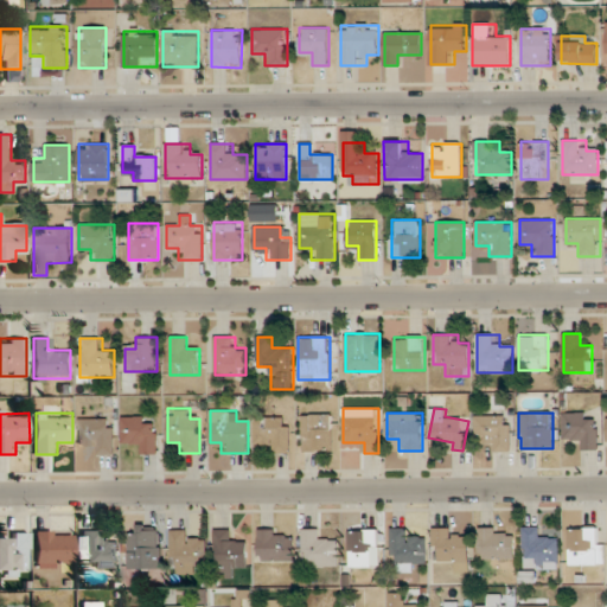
[(576,451),(599,451),(599,423),(587,423),(587,413),(563,413),(563,438),(576,438),(576,451)]
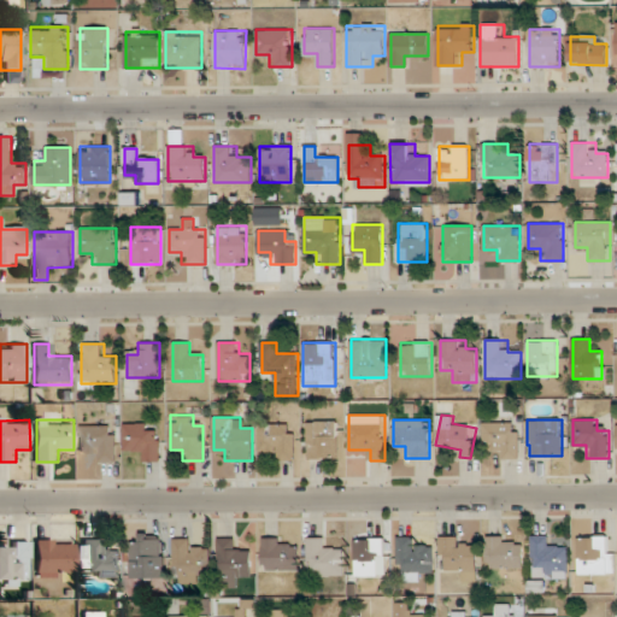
[(307,421),(307,458),(338,458),(338,421),(307,421)]
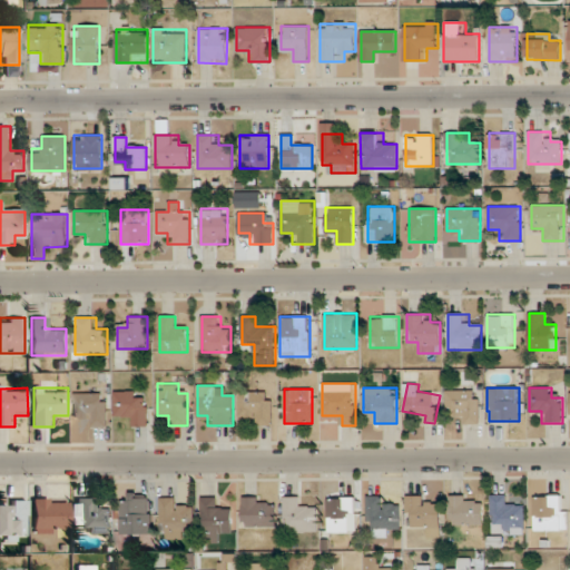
[(446,413),(458,413),(458,423),(480,423),(480,390),(446,390),(446,413)]
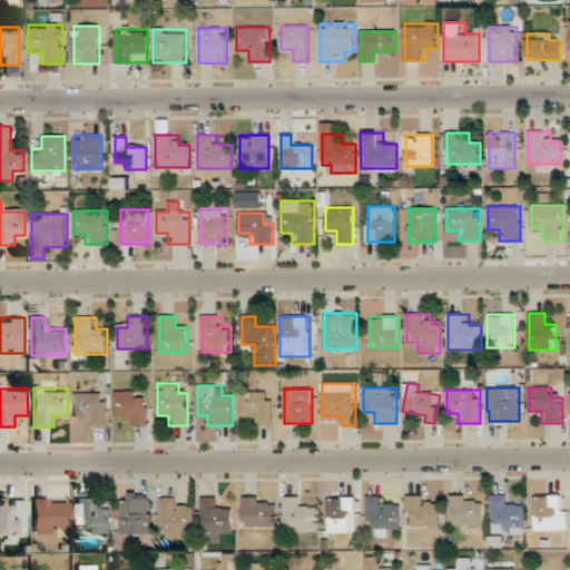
[(148,402),(137,402),(137,391),(115,391),(115,415),(126,415),(126,425),(148,425),(148,402)]
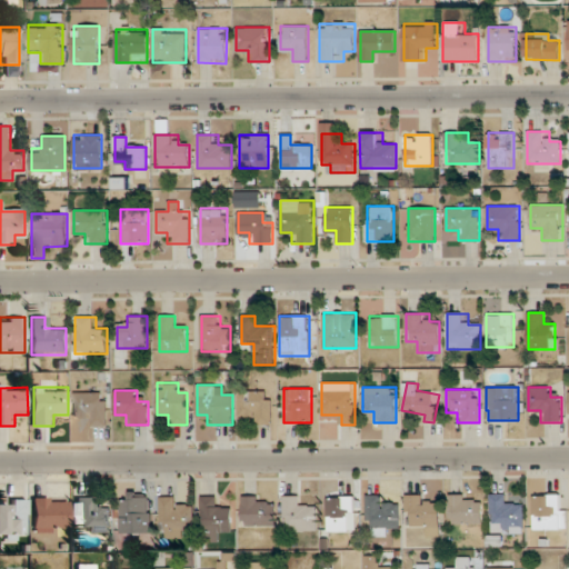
[(108,426),(108,392),(73,392),(73,415),(85,415),(85,426),(108,426)]
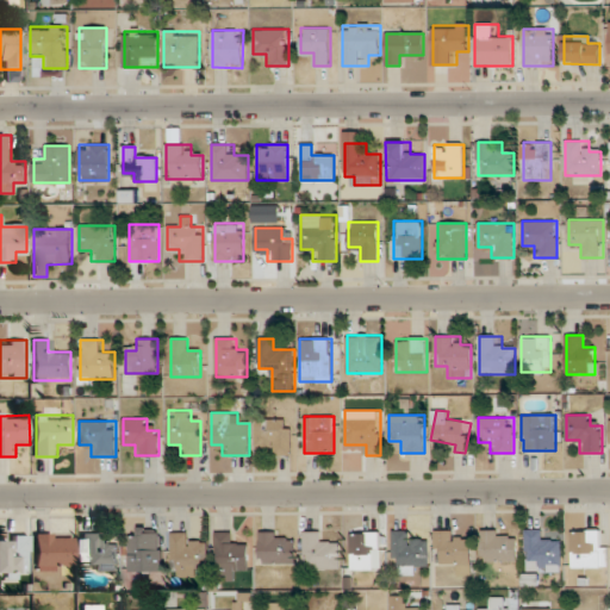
[(518,562),(518,540),(508,540),(508,529),(481,529),(481,562),(518,562)]
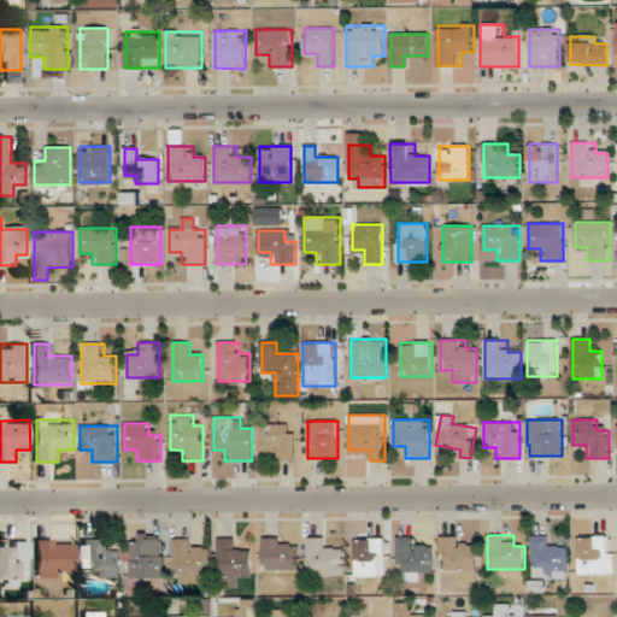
[(569,579),(569,546),(556,546),(556,535),(532,535),(532,579),(569,579)]
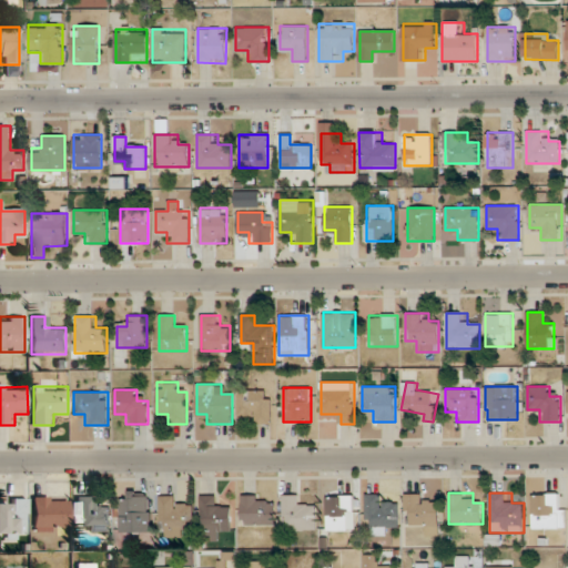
[(531,529),(564,529),(564,493),(531,493),(531,529)]
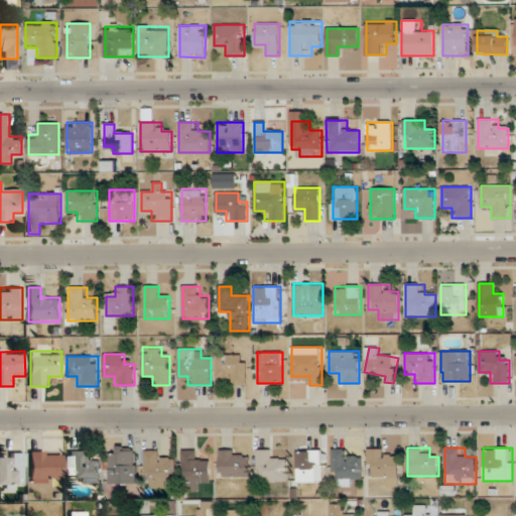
[(109,448),(109,484),(137,484),(137,448),(109,448)]
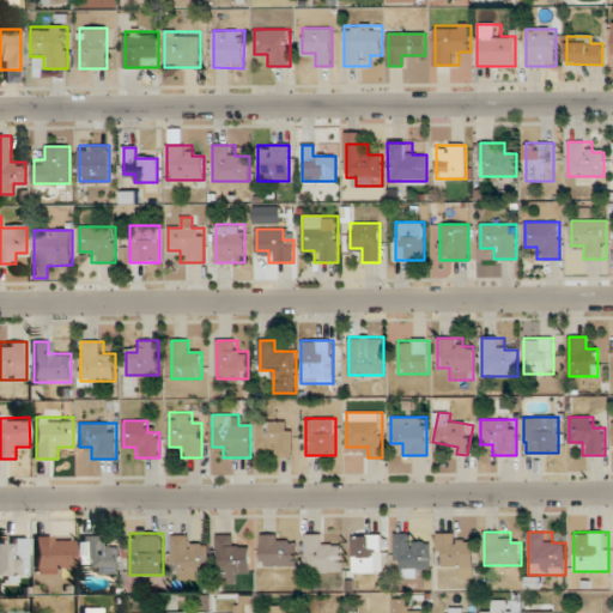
[(474,566),(474,545),(461,545),(461,533),(437,533),(437,566),(474,566)]
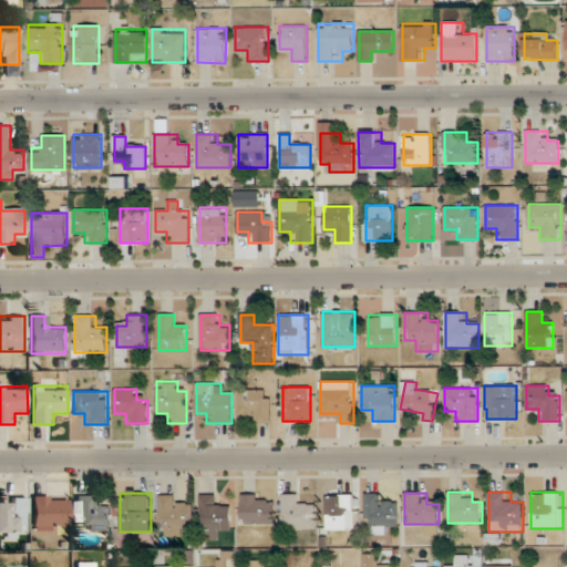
[(219,494),(202,494),(202,539),(219,539),(219,528),(230,528),(230,506),(219,506),(219,494)]
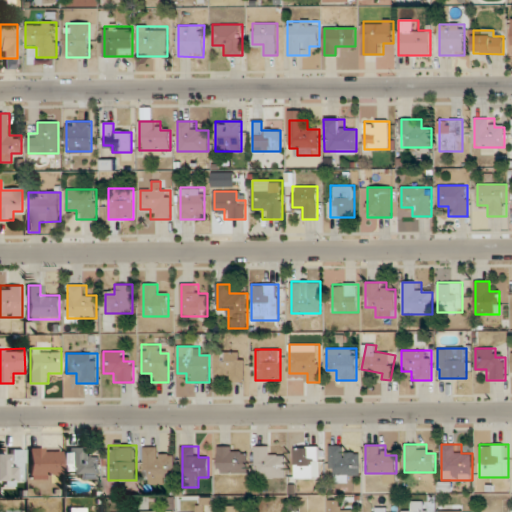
[(218,473),(248,473),(248,455),(238,455),(238,446),(218,446),(218,473)]
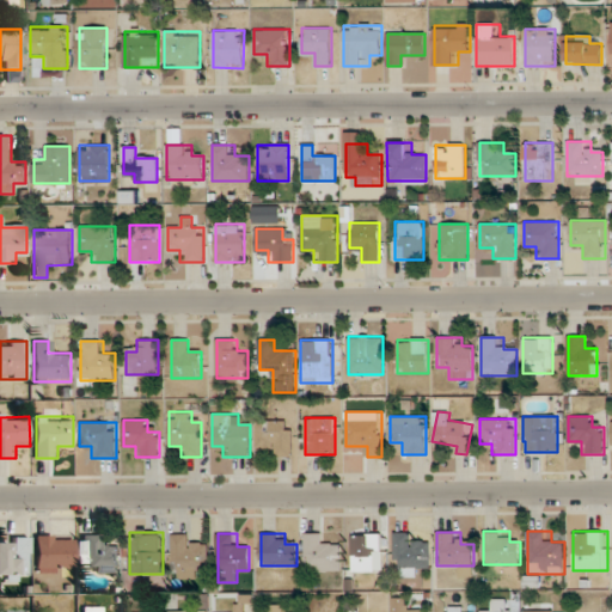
[(305,570),(341,570),(341,545),(328,545),(328,533),(305,533),(305,570)]
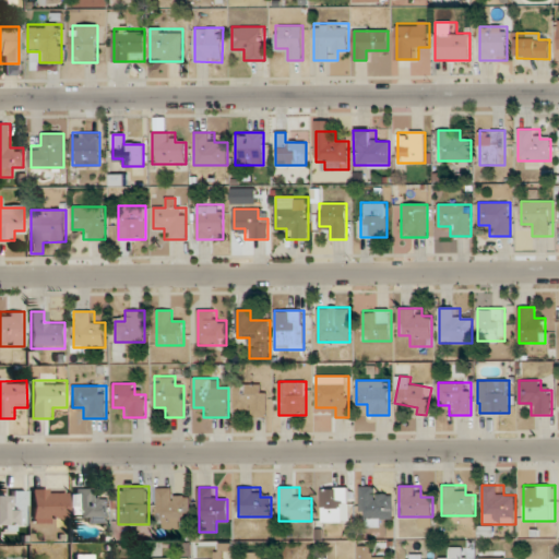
[(348,487),(321,487),(321,522),(348,522),(348,487)]
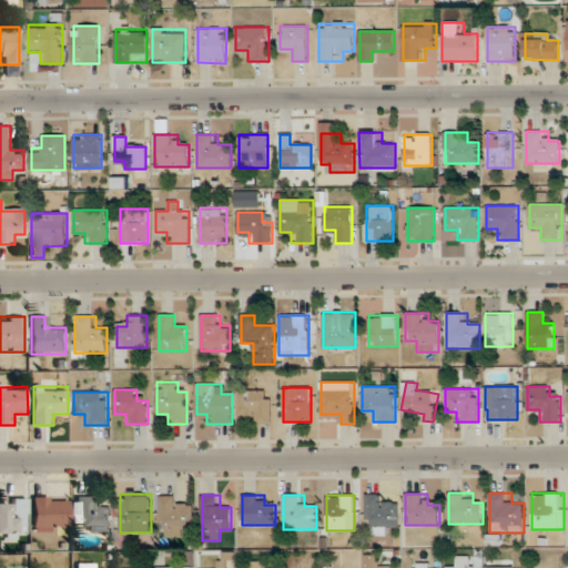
[(387,495),(366,495),(366,525),(377,525),(377,535),(387,535),(387,525),(399,525),(399,504),(387,504),(387,495)]
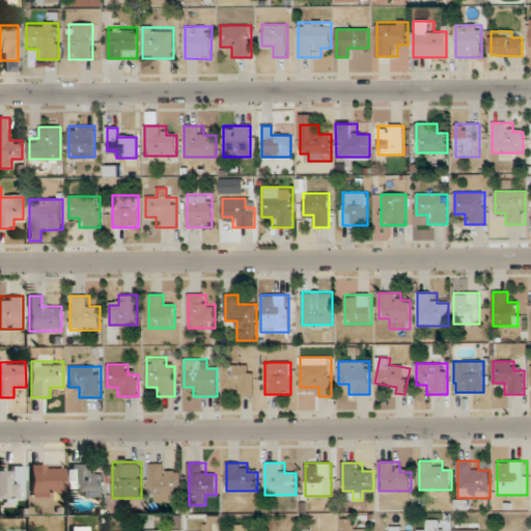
[(103,496),(103,474),(90,474),(90,464),(70,465),(71,497),(103,496)]
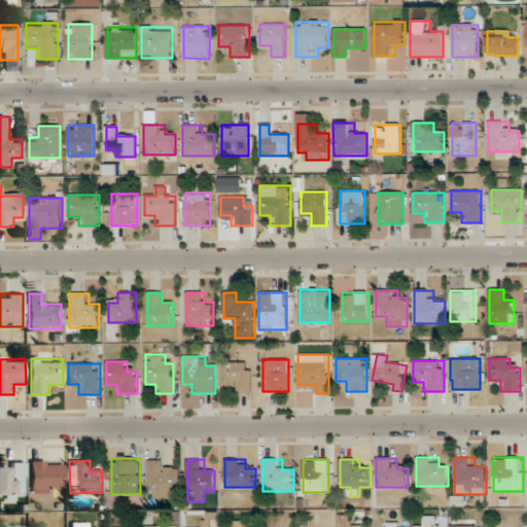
[(148,498),(179,498),(179,469),(167,469),(167,460),(148,460),(148,498)]
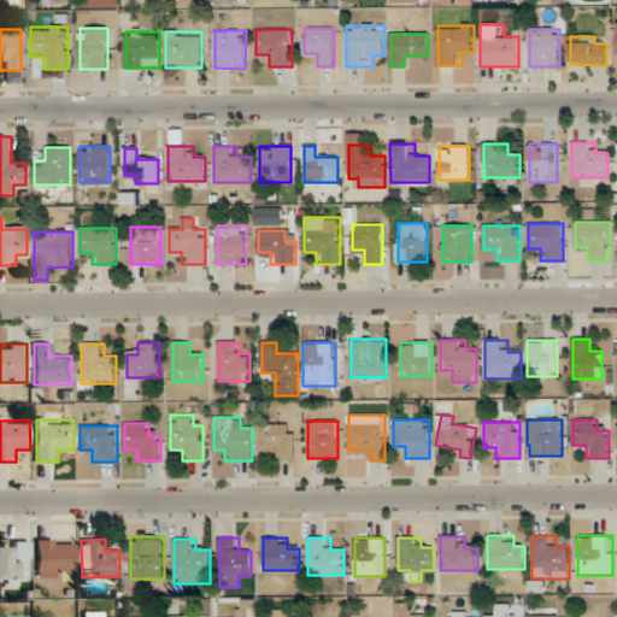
[(76,540),(36,540),(36,575),(76,575),(76,540)]
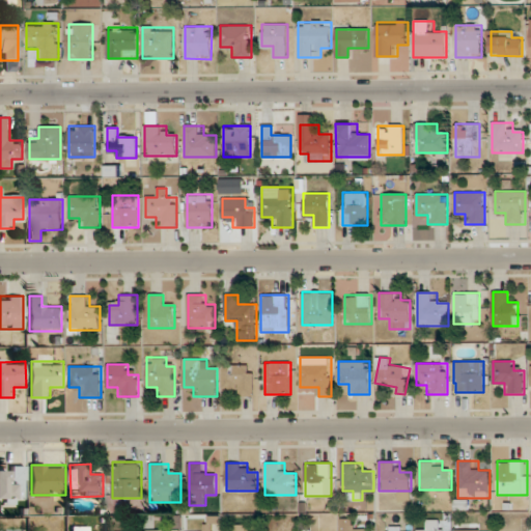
[(0,466),(0,499),(4,500),(4,502),(26,502),(26,467),(0,466)]
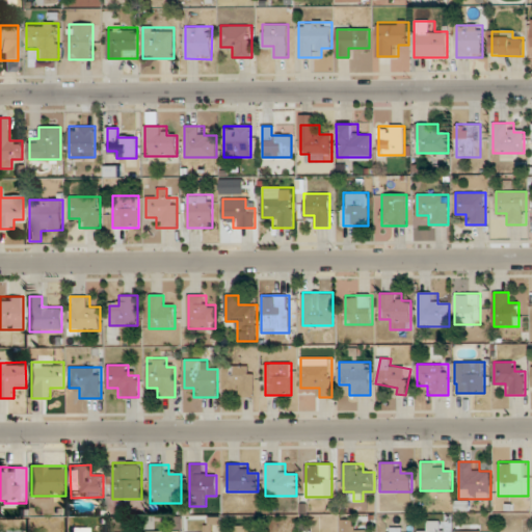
[(367,531),(368,529),(354,529),(354,520),(341,520),(341,531),(367,531)]
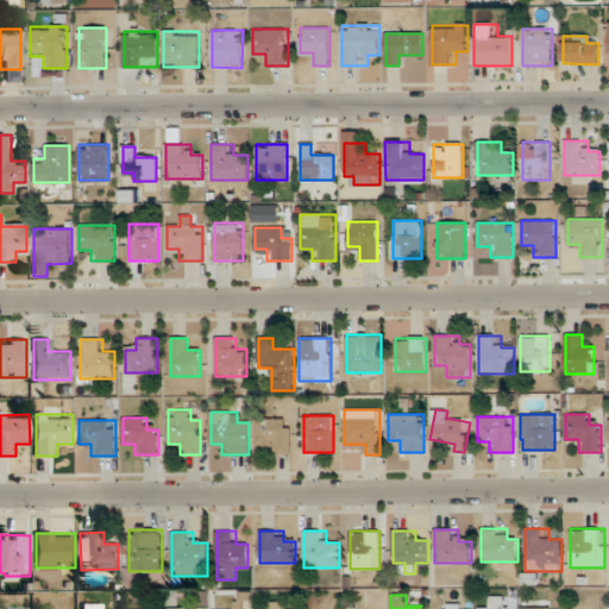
[(510,608),(512,608),(503,608),(503,595),(490,595),(489,608),(510,608)]
